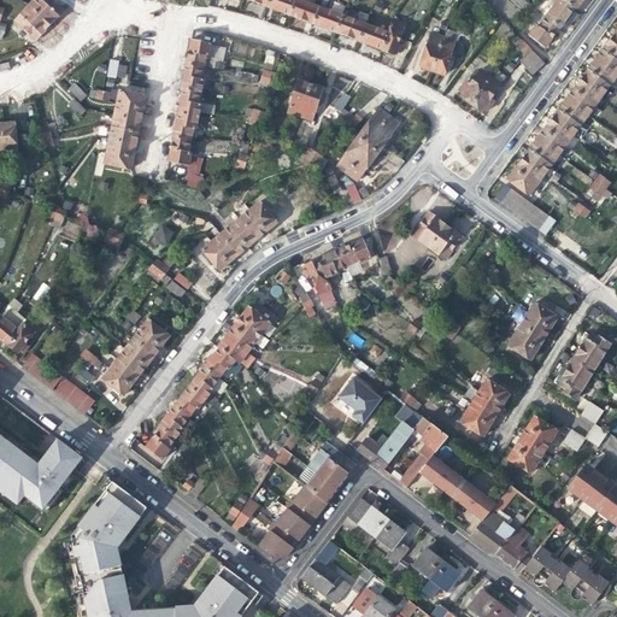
[(52,0),(34,0),(29,6),(50,24),(63,10),(57,4),(52,0)]
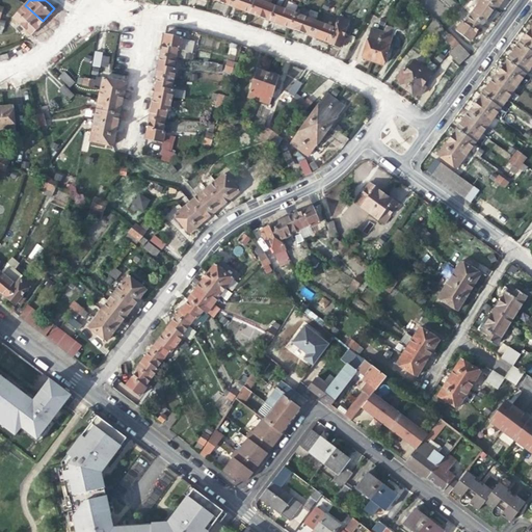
[(238,8),(247,12),(253,0),(230,0),(229,5),(238,8)]
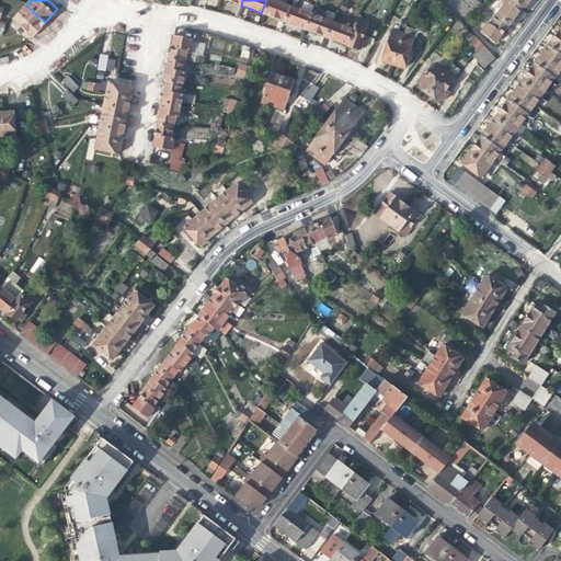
[(278,2),(272,0),(266,0),(261,13),(273,18),(283,21),(288,7),(278,3),(278,2)]
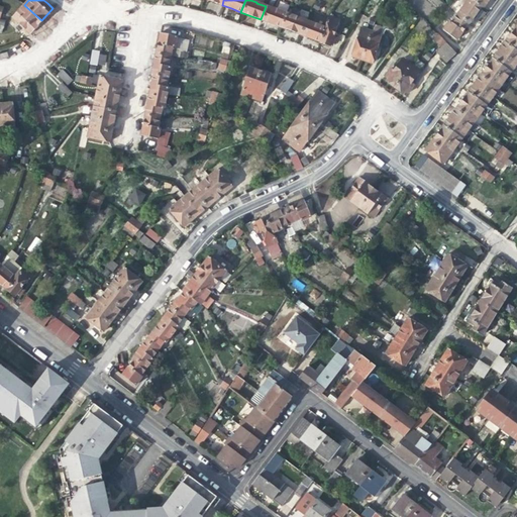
[(463,6),(457,14),(469,22),(474,14),(480,6),(471,0),(466,0),(461,5),(463,6)]
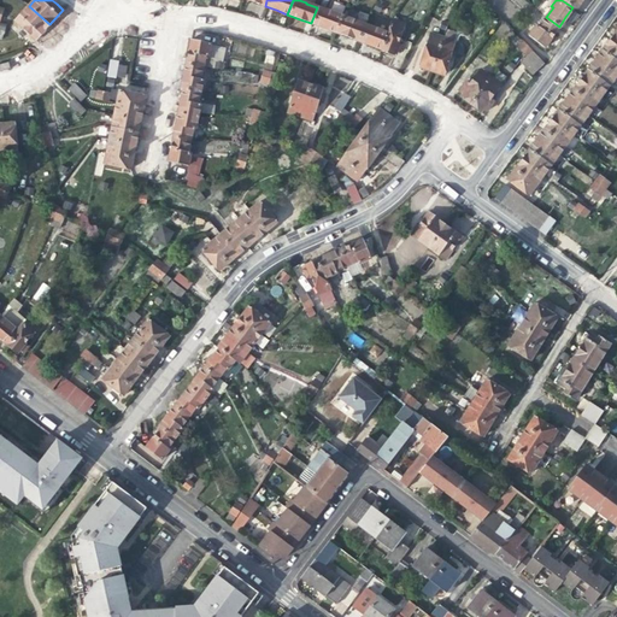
[(562,0),(573,7),(575,10),(582,0),(562,0)]
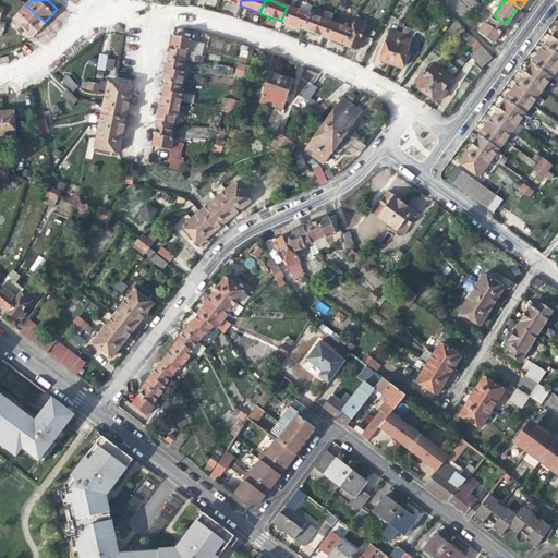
[(37,29),(45,22),(26,5),(13,19),(33,36),(37,29)]
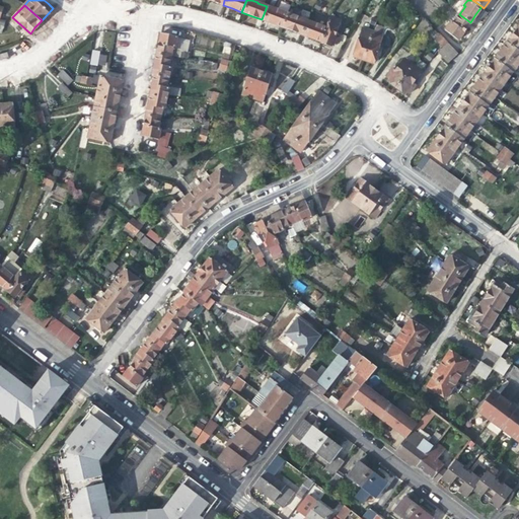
[(272,23),(282,26),(287,12),(277,9),(277,10),(267,6),(262,19),(272,23)]
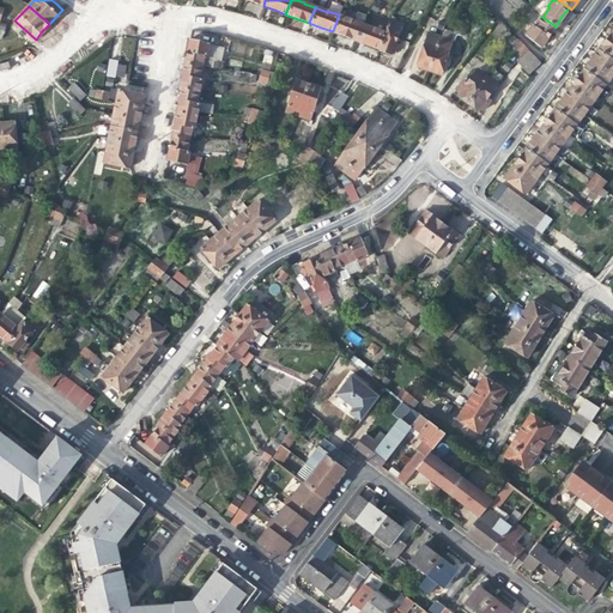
[(350,19),(339,14),(333,31),(344,36),(356,41),(360,24),(350,20),(350,19)]
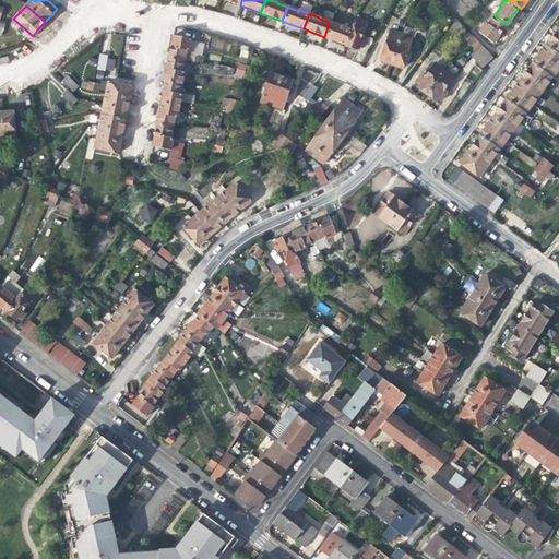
[(498,35),(507,24),(495,15),(487,24),(486,23),(479,33),(492,43),(498,35)]
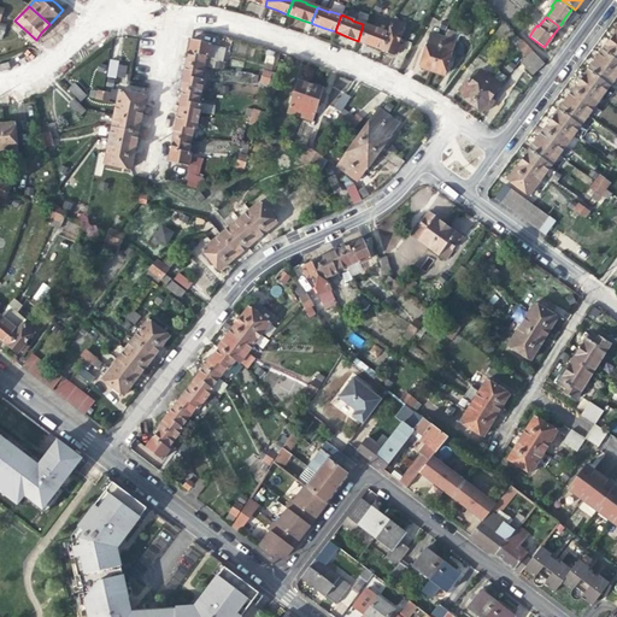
[(393,19),(388,33),(381,50),(381,51),(394,56),(395,51),(399,52),(400,48),(403,43),(399,42),(405,24),(393,19)]
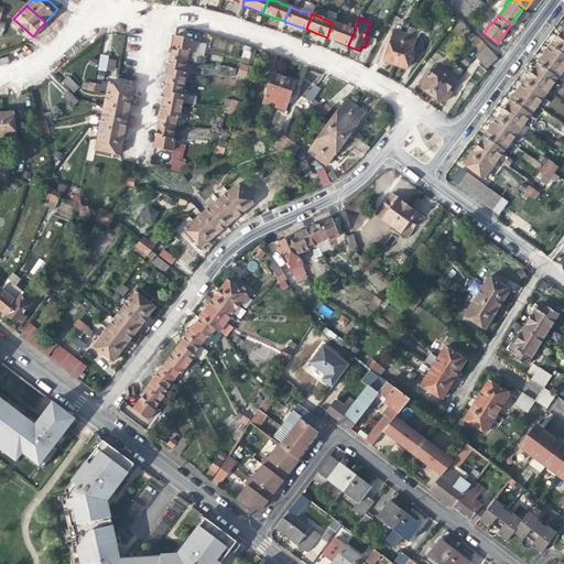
[(336,41),(348,45),(355,30),(343,25),(343,26),(332,22),(327,38),(336,41)]
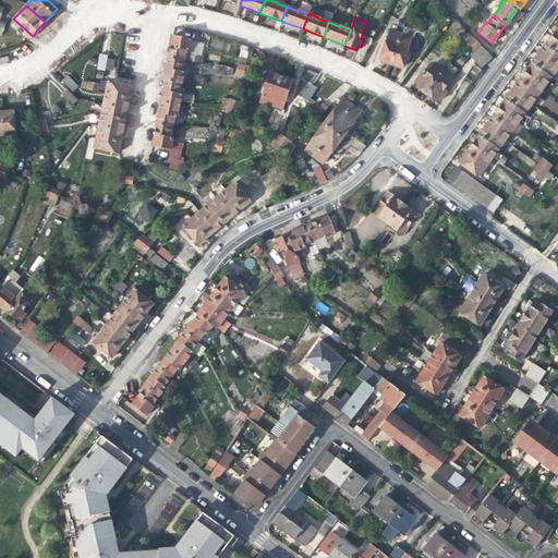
[(379,61),(390,64),(401,34),(389,31),(381,56),(379,61)]
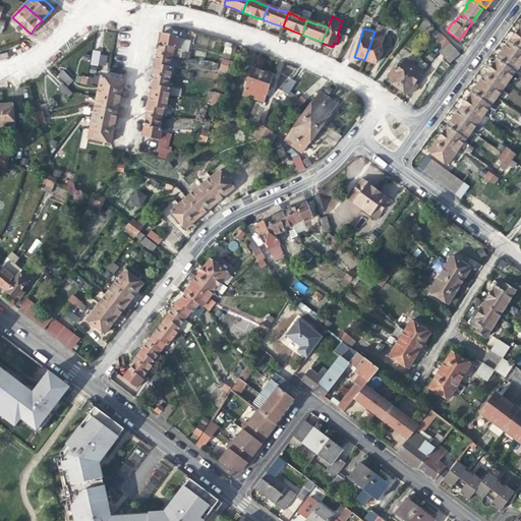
[(380,48),(382,41),(384,35),(374,32),(364,60),(374,63),(380,48)]
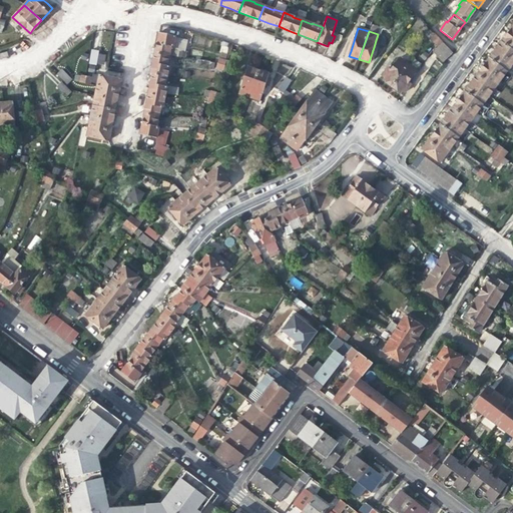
[(156,45),(154,53),(168,56),(170,46),(172,46),(174,36),(159,33),(156,45)]
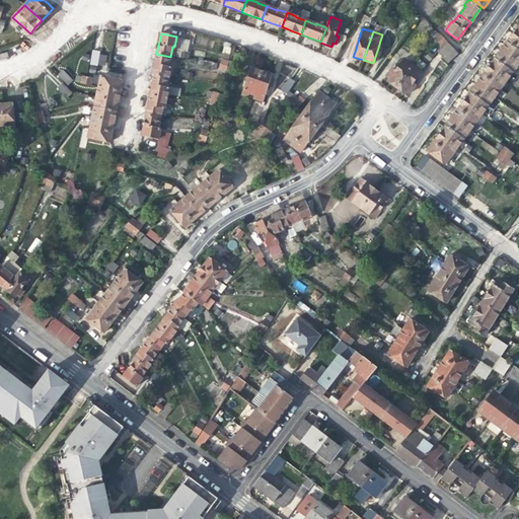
[(518,52),(518,39),(512,34),(508,40),(506,43),(518,52)]
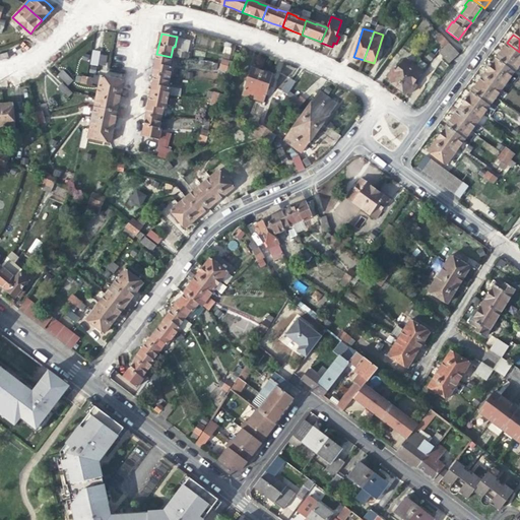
[(457,52),(447,43),(437,53),(447,62),(457,52)]
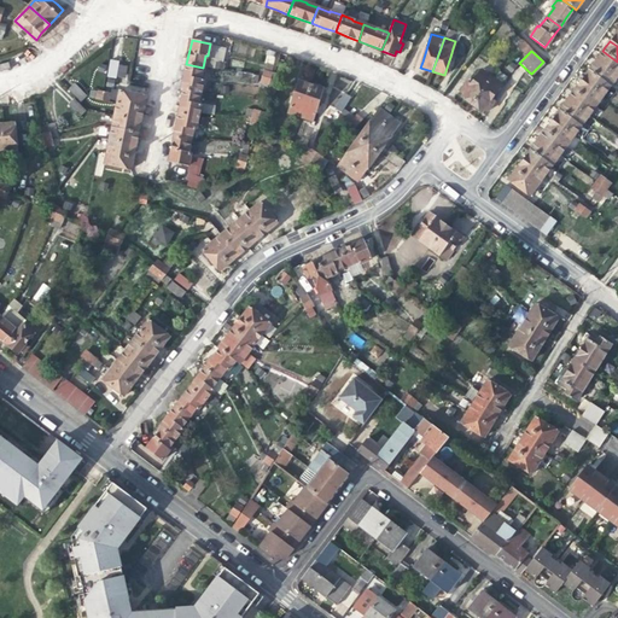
[(617,76),(617,74),(617,62),(602,51),(599,56),(595,60),(617,76)]
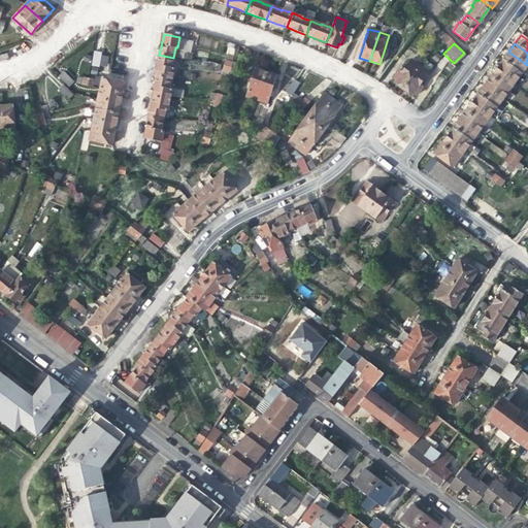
[(93,58),(99,59),(101,45),(95,44),(93,58)]
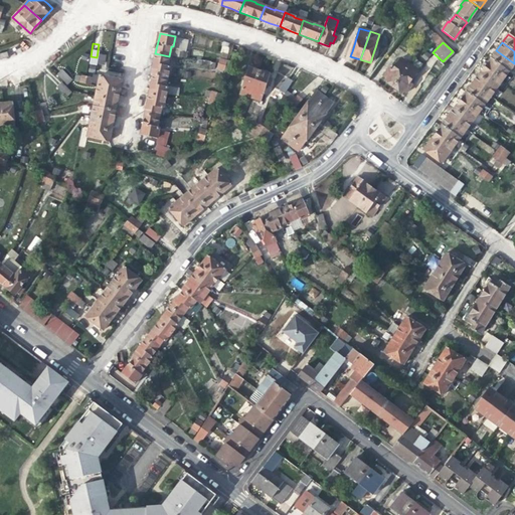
[(508,71),(514,63),(496,50),(493,54),(490,58),(508,71)]
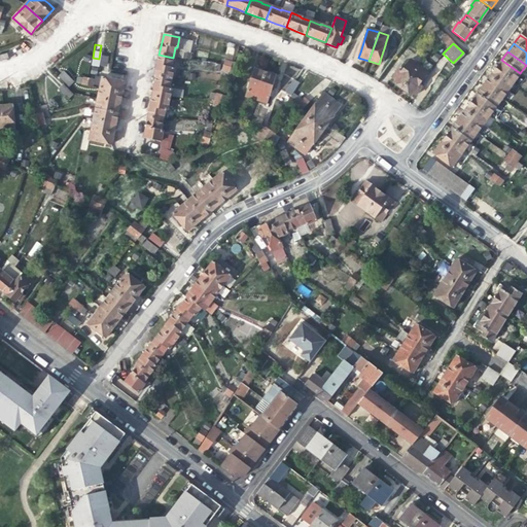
[(154,76),(156,76),(171,79),(173,68),(171,67),(173,58),(159,55),(156,67),(154,76)]
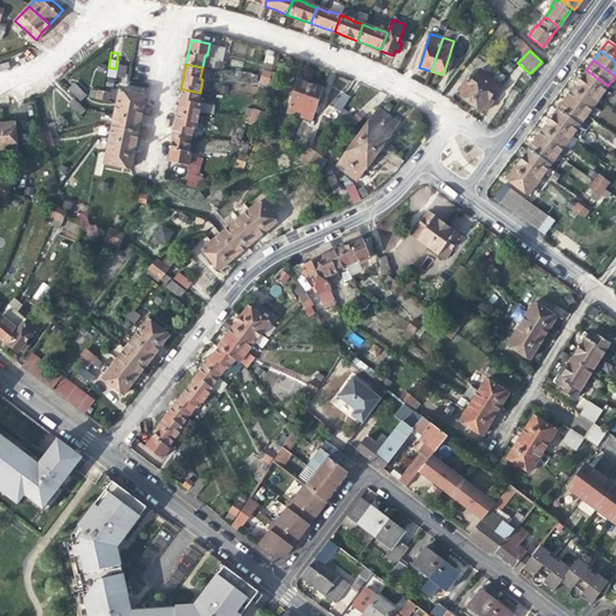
[(463,99),(469,104),(490,77),(479,70),(475,75),(468,84),(465,82),(457,90),(461,94),(460,96),(463,99)]
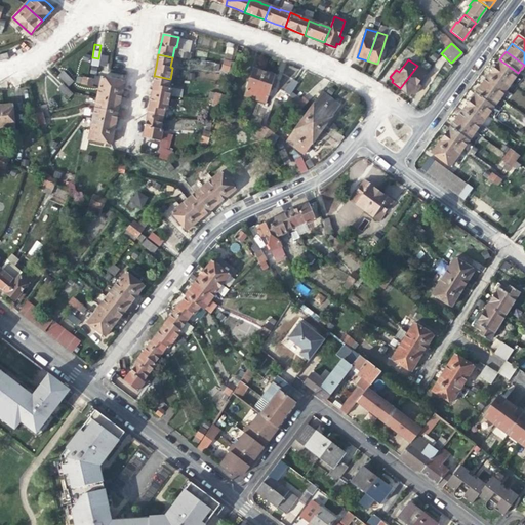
[(496,64),(493,68),(512,81),(518,73),(499,59),(496,64)]
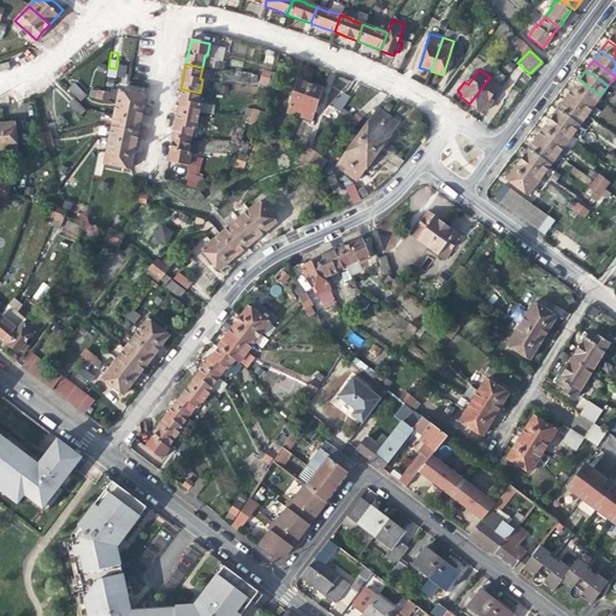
[(266,90),(273,92),(278,76),(271,73),(266,90)]
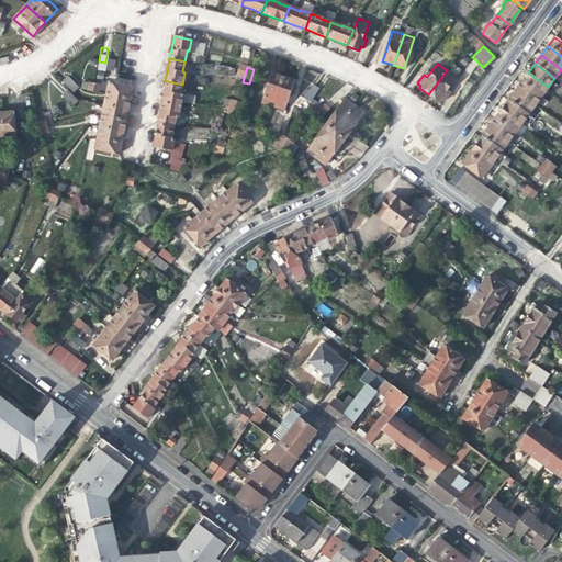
[(456,77),(447,70),(428,94),(436,100),(438,102),(440,99),(444,101),(449,93),(447,91),(452,82),(456,77)]
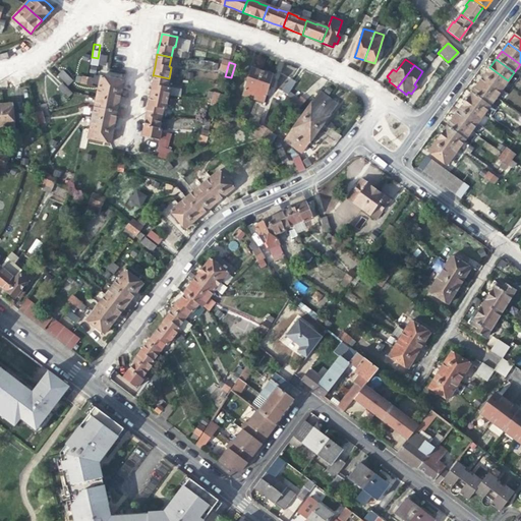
[(486,72),(483,75),(502,90),(508,80),(489,67),(486,72)]
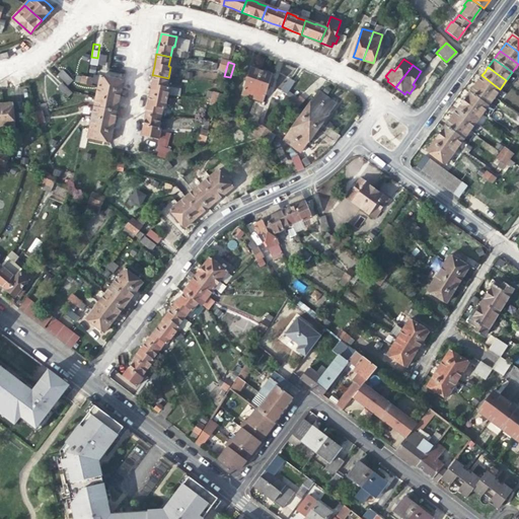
[(243,94),(252,98),(262,72),(251,69),(250,72),(247,71),(245,78),(248,79),(243,94)]
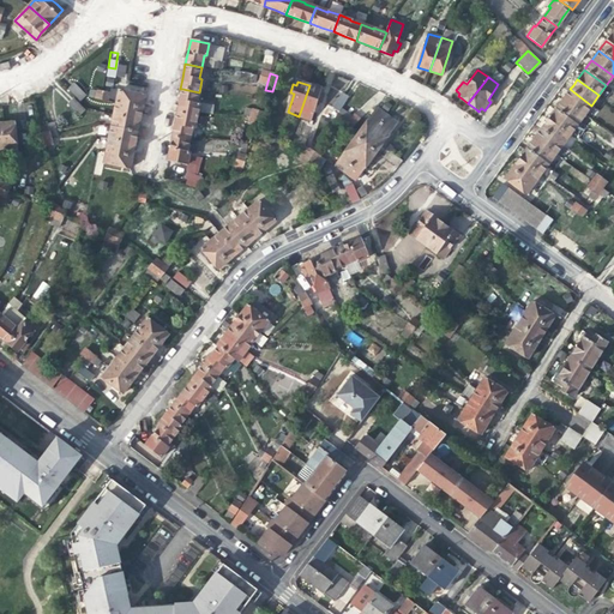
[(70,89),(79,102),(86,96),(77,83),(70,89)]
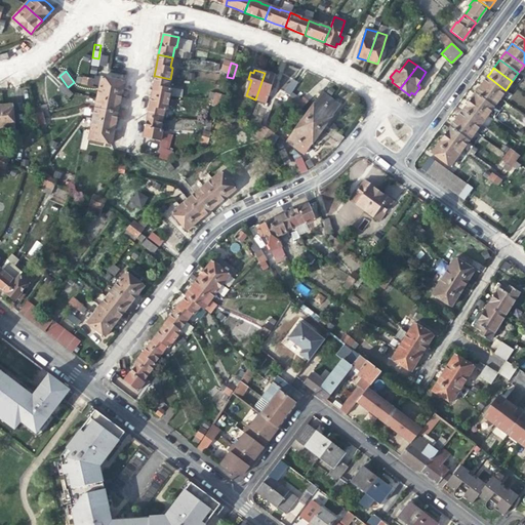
[(276,77),(265,73),(255,99),(267,103),(272,87),(276,88),(278,81),(275,80),(276,77)]
